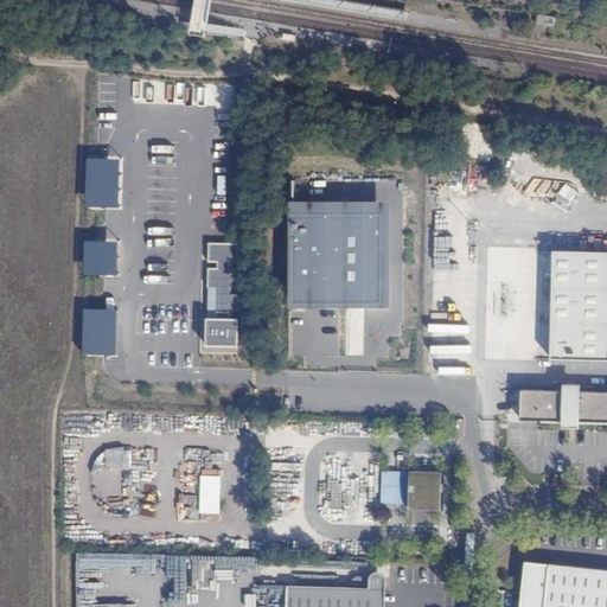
[(94,184),(103,185),(106,172),(95,171),(94,184)]
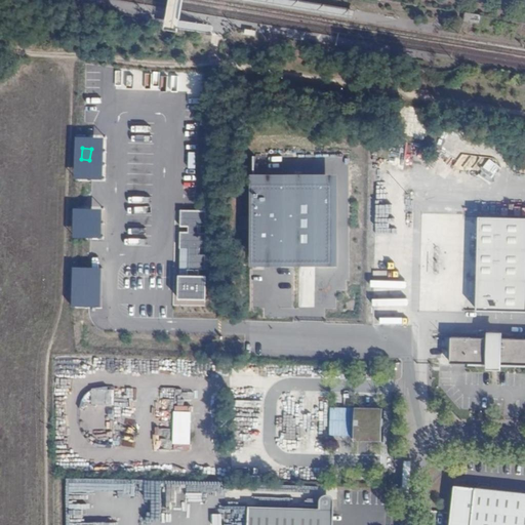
[(406,155),(403,169),(409,170),(411,156),(406,155)]
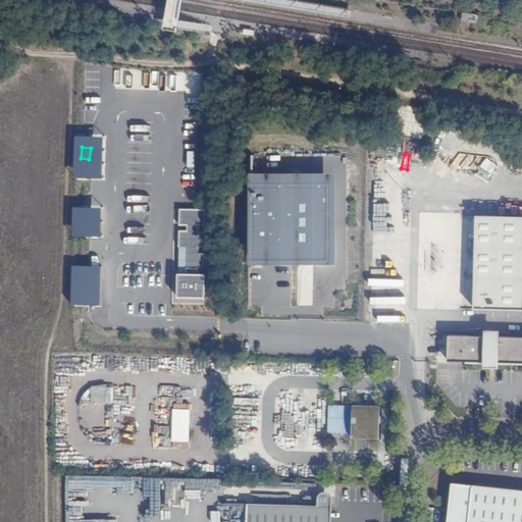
[(487,158),(478,169),(490,179),(500,168),(487,158)]
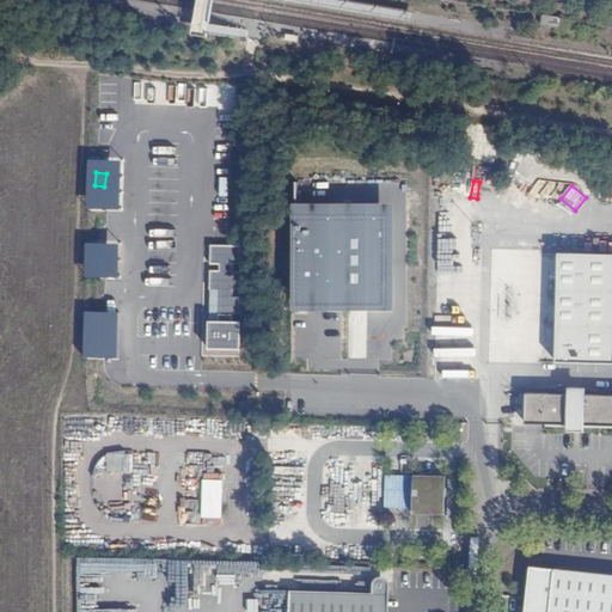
[(122,197),(108,197),(106,210),(122,210),(122,197)]
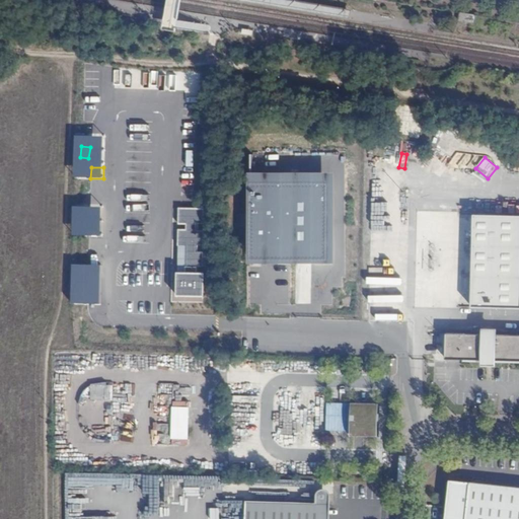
[(331,178),(248,176),(246,266),(329,268),(331,178)]
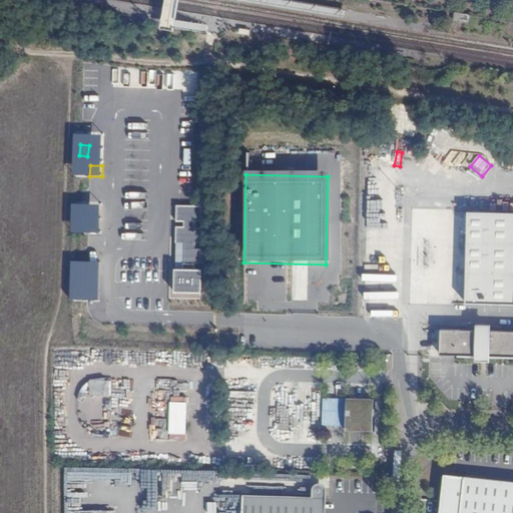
[(98,204),(72,204),(73,235),(98,235),(98,204)]
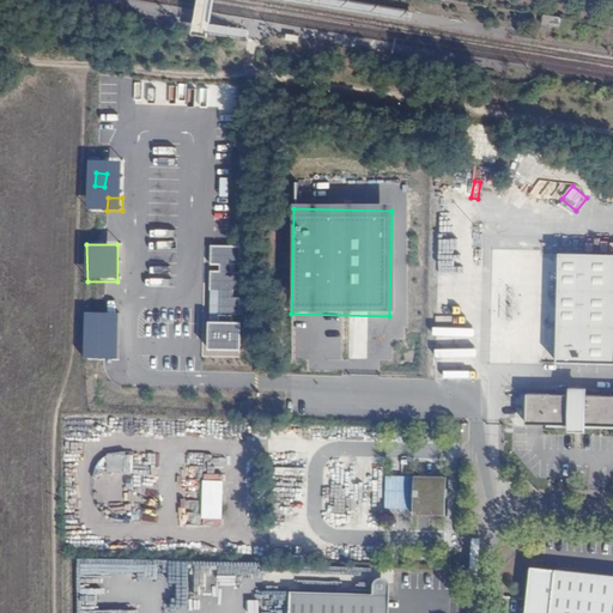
[(210,268),(208,352),(241,353),(242,246),(210,246),(210,268)]
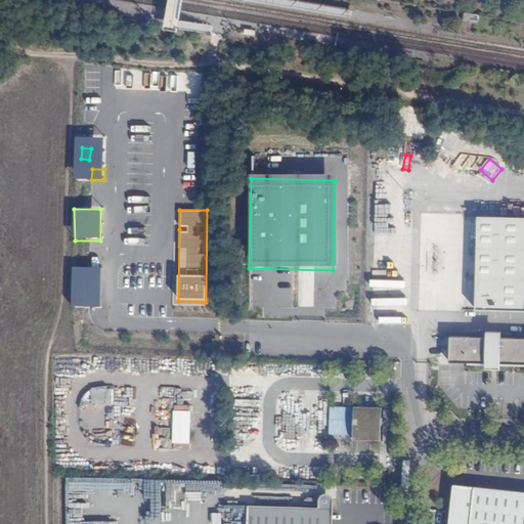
[(523,217),(481,216),(478,311),(523,311),(523,217)]
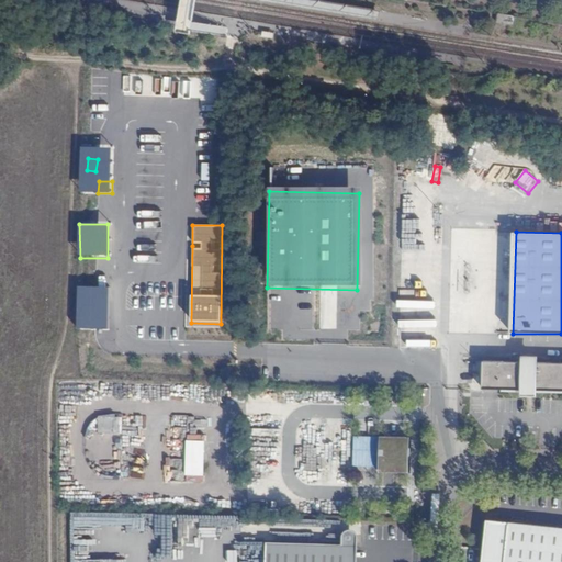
[(109,288),(77,287),(75,330),(107,332),(109,288)]
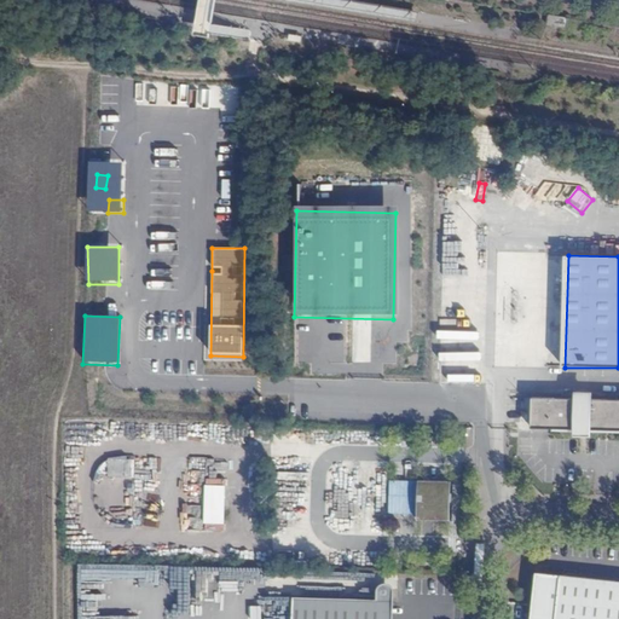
[(578,399),(532,399),(532,429),(578,431),(578,434),(589,434),(589,431),(618,431),(618,400),(590,400),(590,395),(578,395),(578,399)]
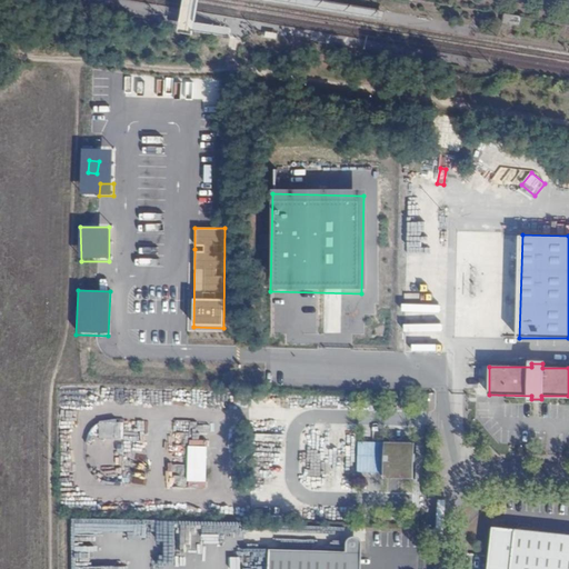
[(121,440),(123,422),(100,419),(98,436),(121,440)]
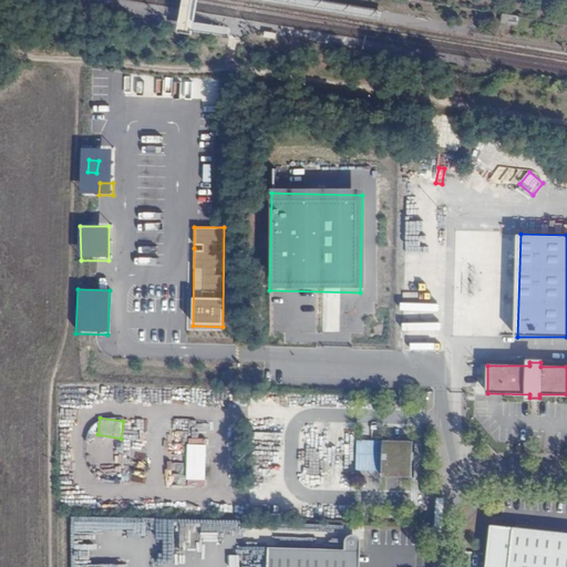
[(383,476),(411,477),(412,441),(384,441),(383,476)]
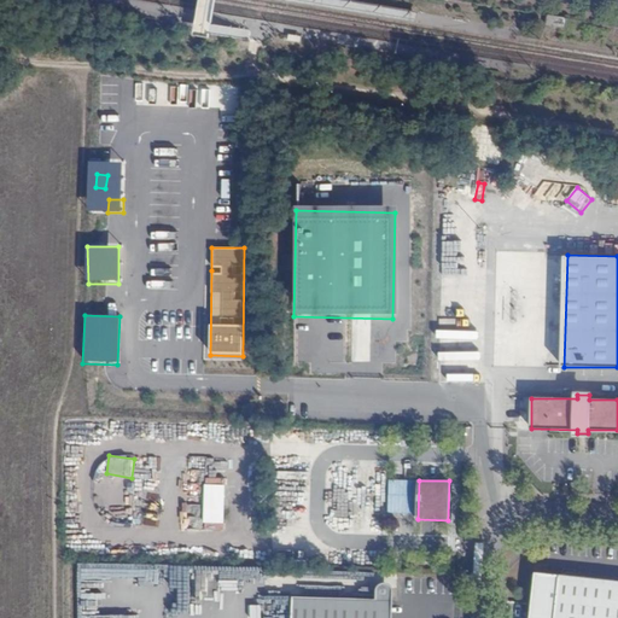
[(204,483),(203,520),(223,522),(225,484),(204,483)]
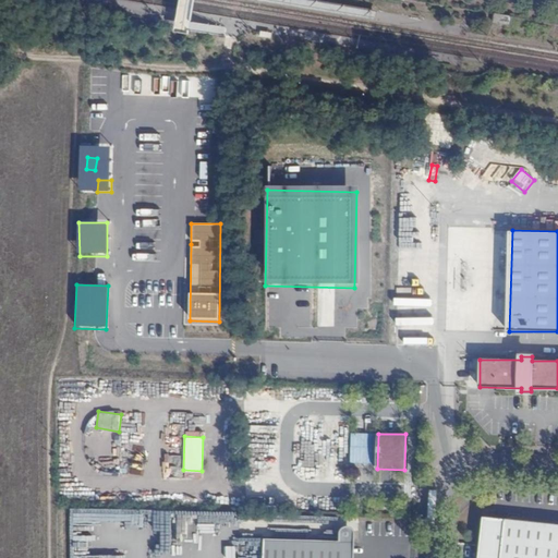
[(295,471),(316,471),(316,453),(295,453),(295,471)]
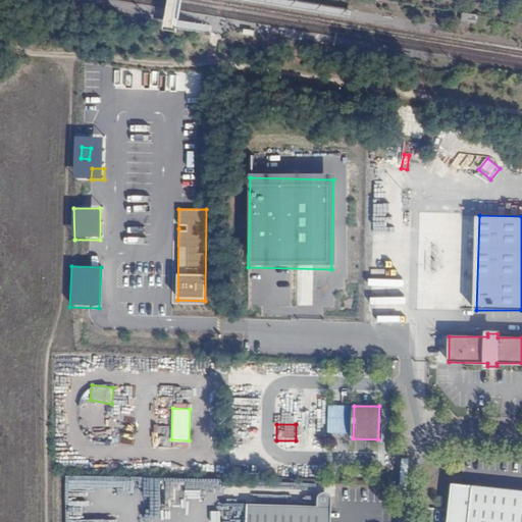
[(449,521),(521,521),(521,490),(453,483),(449,521)]
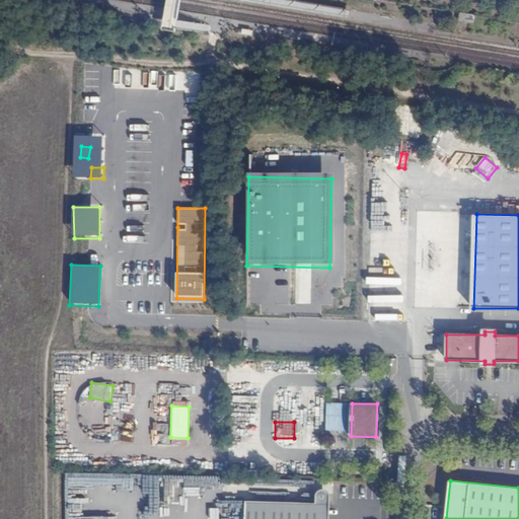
[(327,518),(328,499),(327,494),(325,492),(323,490),(320,491),(316,493),(315,495),(315,504),(322,504),(321,518),(327,518)]
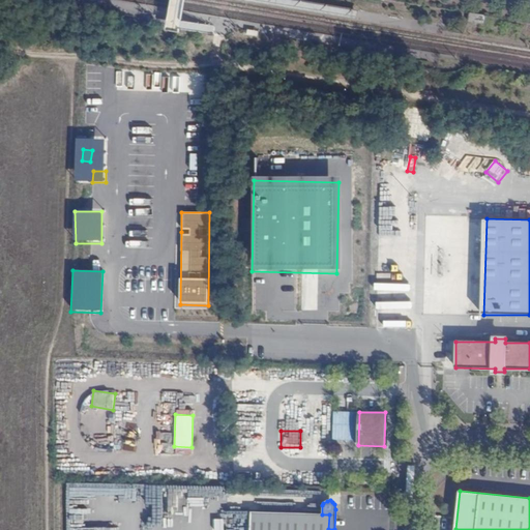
[(249,529),(328,529),(329,514),(322,514),(251,512),(249,529)]
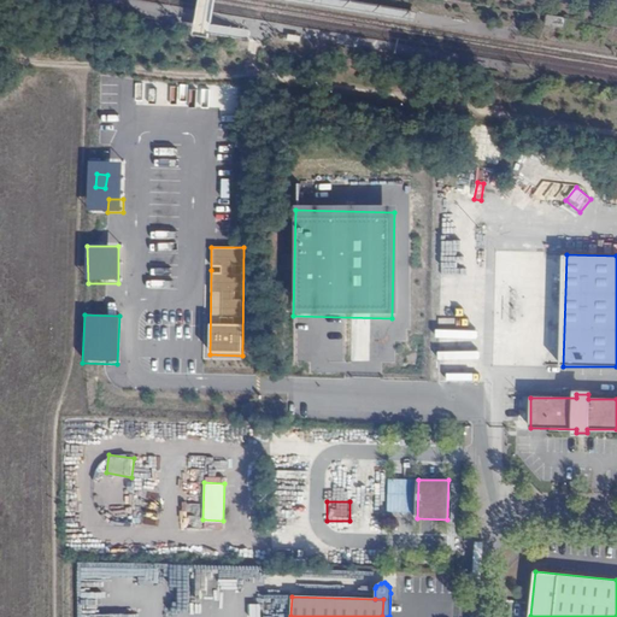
[(259,616),(260,604),(250,604),(250,616),(259,616)]
